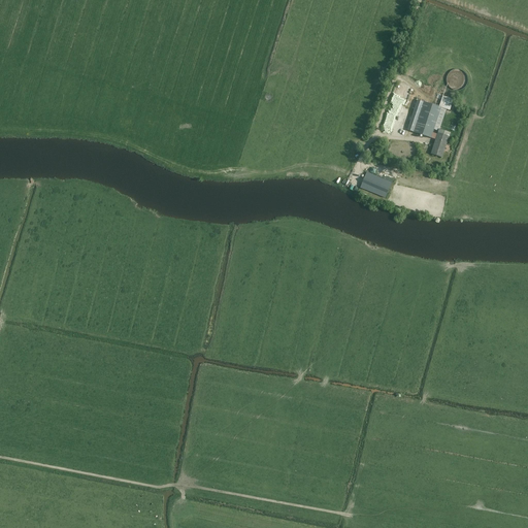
[(452,88),(455,89),(458,89),(461,89),(464,87),(466,85),(467,81),(467,78),(467,75),(465,72),(463,70),(460,69),(457,69),(454,69),(451,71),(449,73),(448,76),(448,79),(448,83),(450,86),(452,88)]
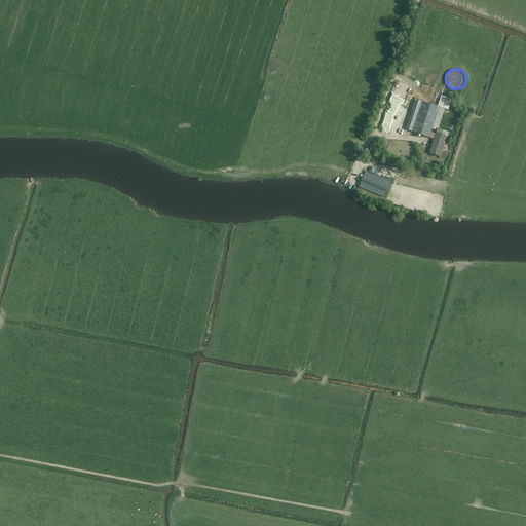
[(392,109),(400,112),(409,88),(404,87),(402,91),(398,90),(393,100),(396,101),(392,109)]
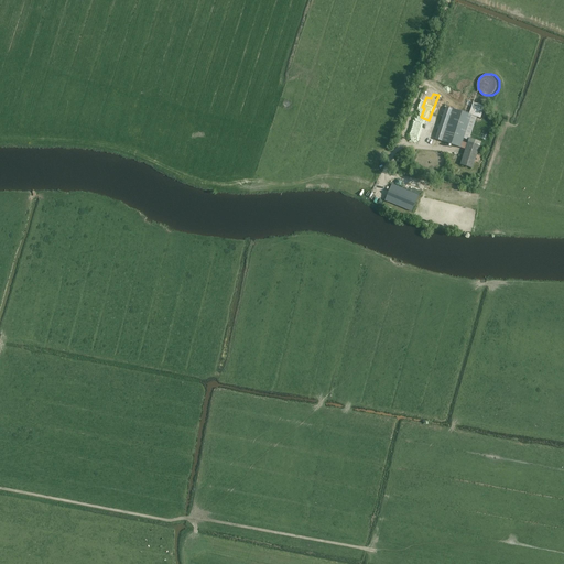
[(468,114),(445,107),(435,139),(465,149),(459,164),(473,169),(481,142),(469,138),(476,117),(480,119),(485,106),(473,101),(468,114)]
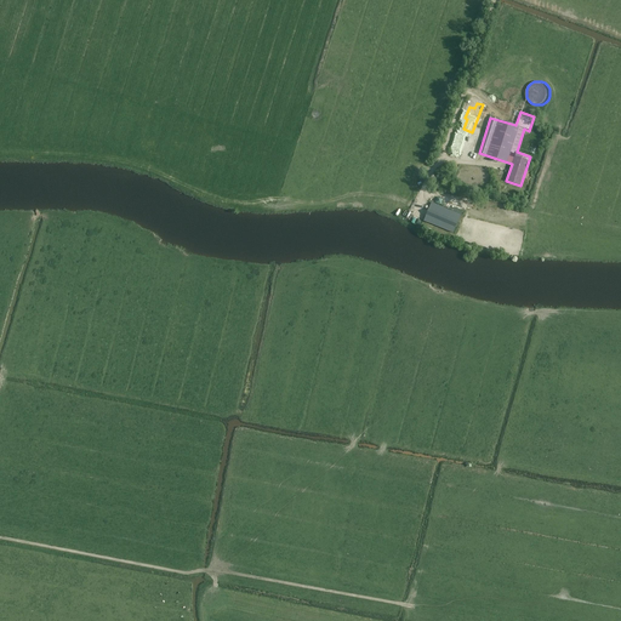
[(460,214),(432,203),(425,221),(453,232),(460,214)]
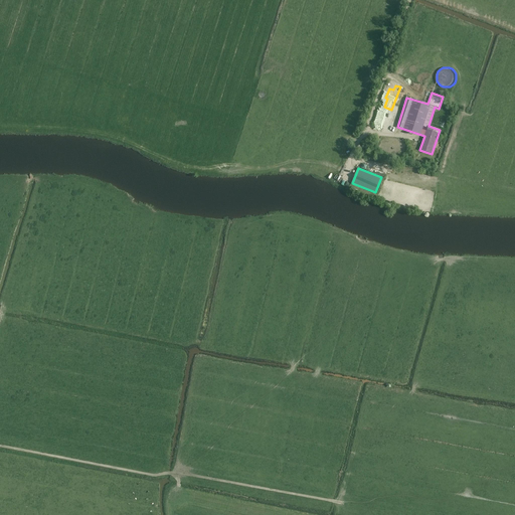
[(336,180),(341,183),(346,175),(341,172),(336,180)]
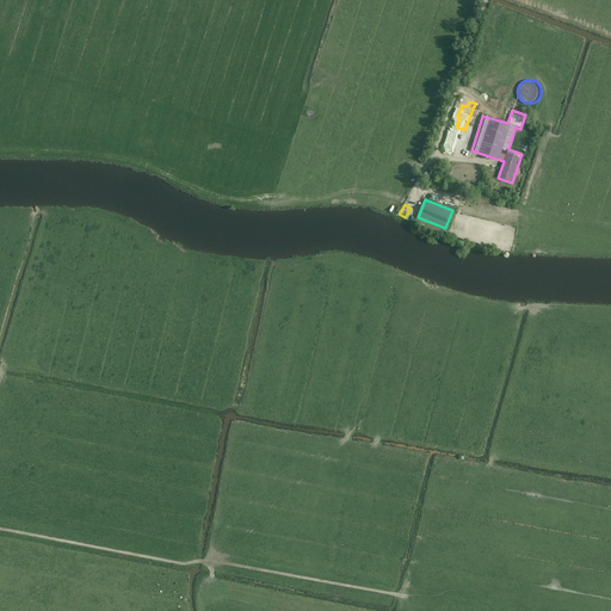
All buildings are outlined.
